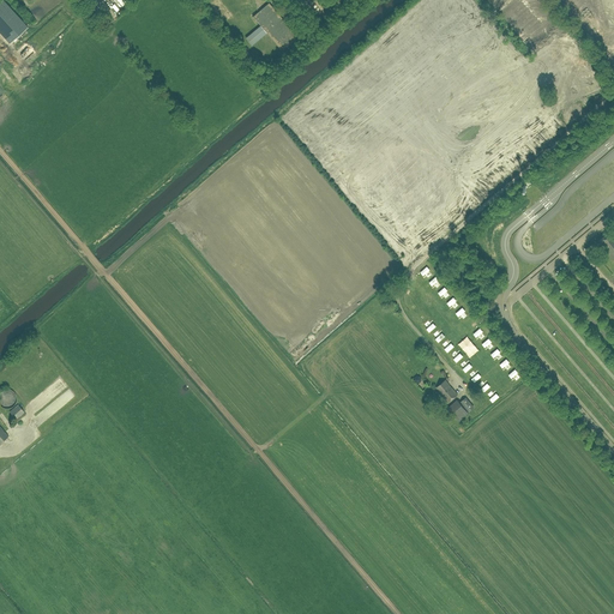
[(4,0),(0,2),(0,32),(10,43),(28,28),(4,0)]
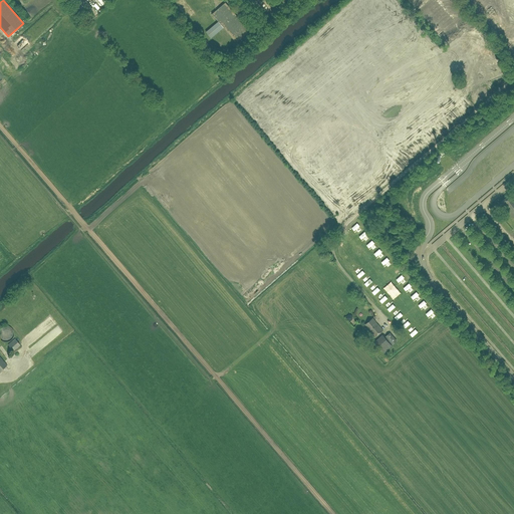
[(91,0),(89,0),(96,9),(97,7),(91,0)]
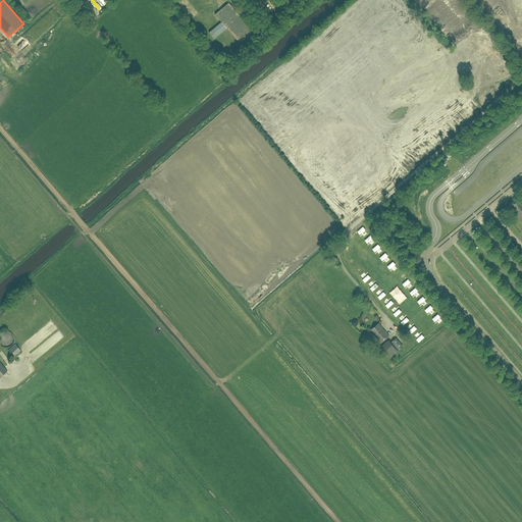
[(272,8),(264,0),(259,0),(269,11),(272,8)]
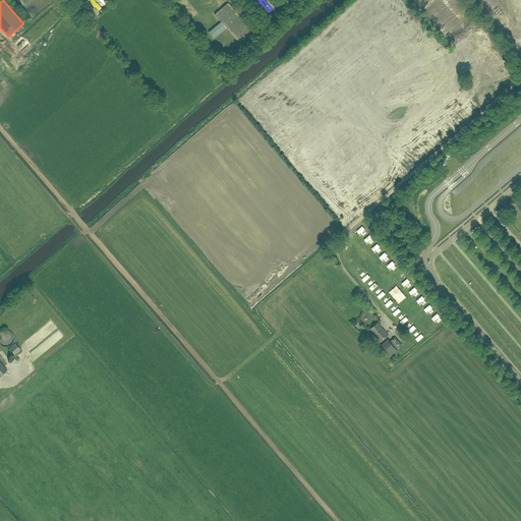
[(239,44),(253,32),(228,2),(214,14),(239,44)]
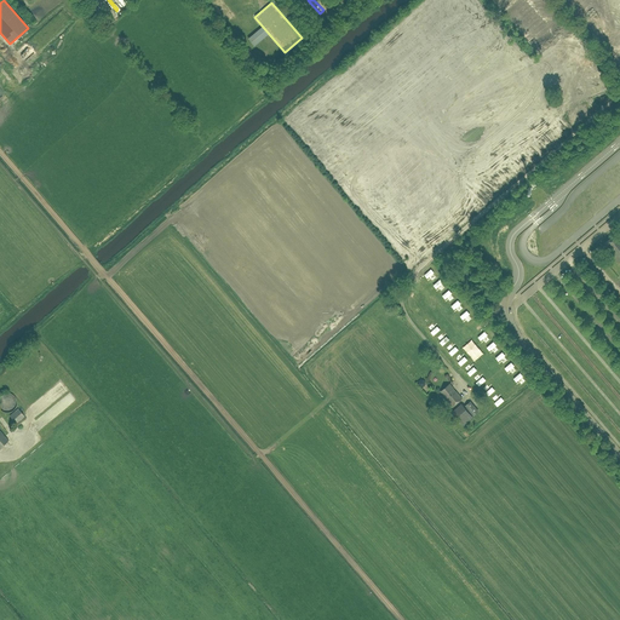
[(551,55),(574,47),(572,41),(549,49),(551,55)]
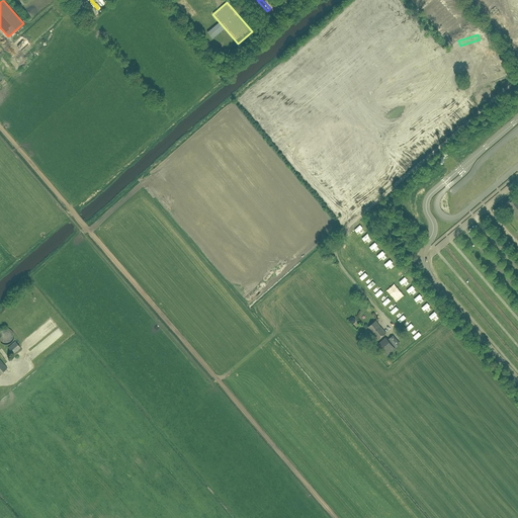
[(475,52),(477,61),(495,58),(494,49),(475,52)]
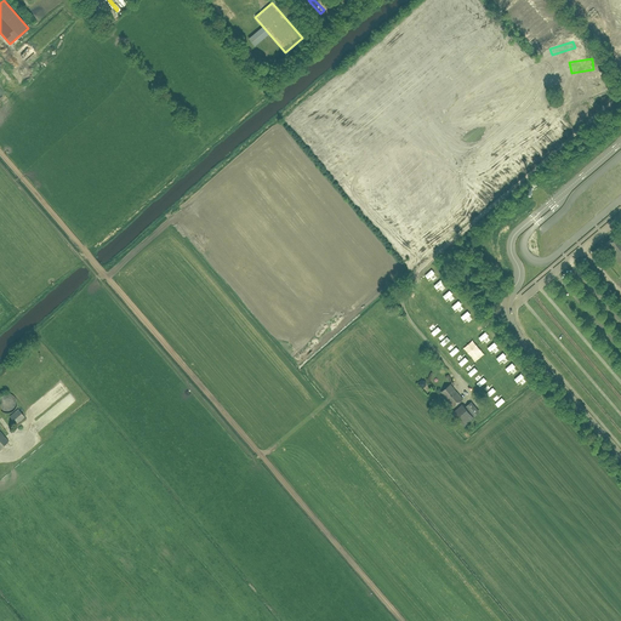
[(614,175),(609,178),(615,186),(619,182),(614,175)]
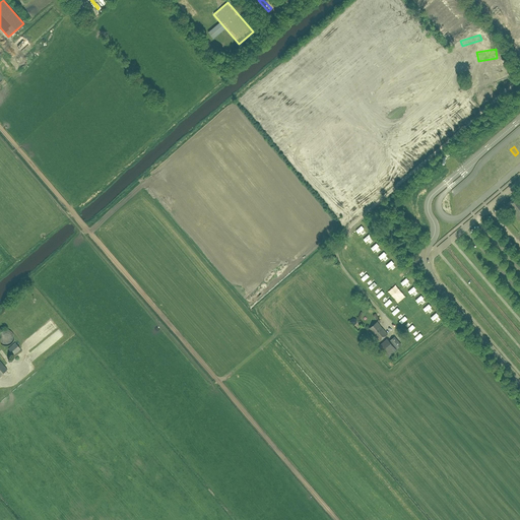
[(519,201),(516,196),(507,204),(519,221),(519,220),(519,201)]
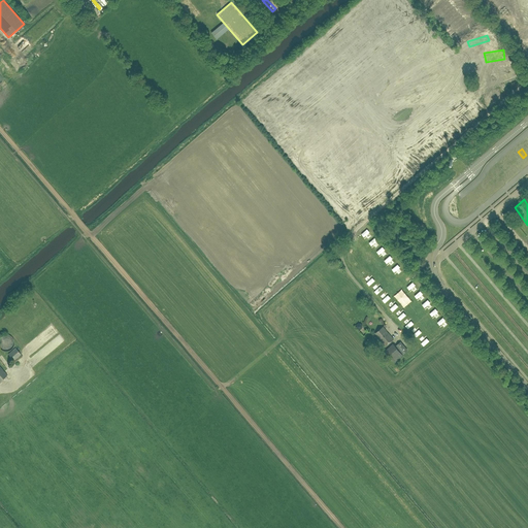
[(368,229),(362,235),(364,238),(370,232),(368,229)]
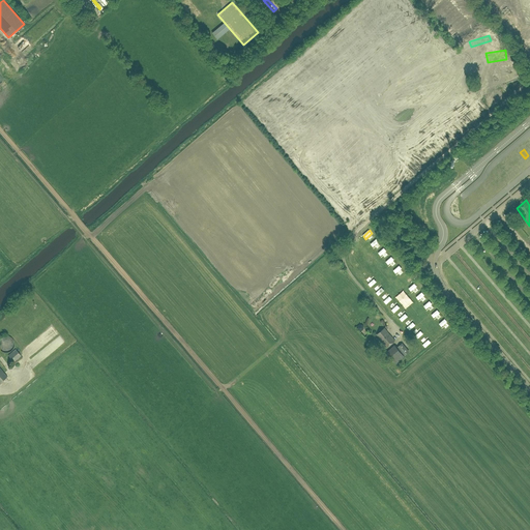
[(376,238),(370,243),(373,246),(379,241),(376,238)]
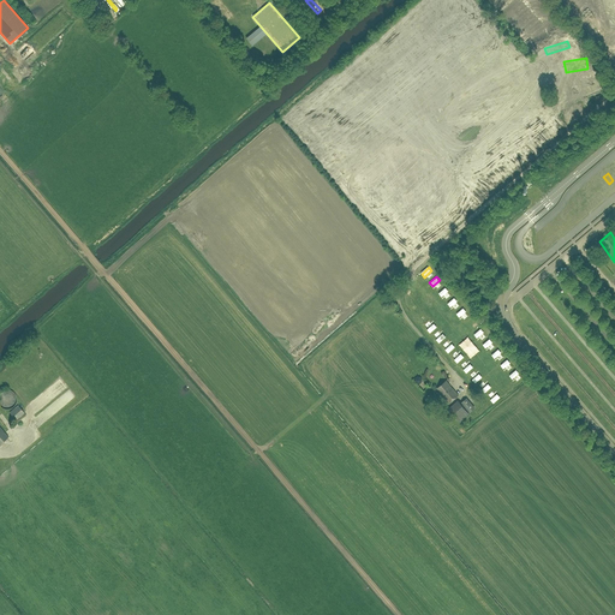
[(445,286),(437,293),(441,297),(448,290),(445,286)]
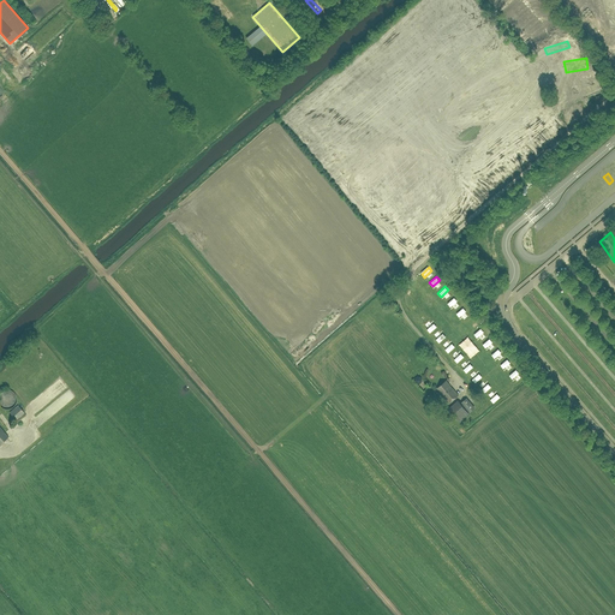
[(454,297),(447,304),(451,306),(458,300),(454,297)]
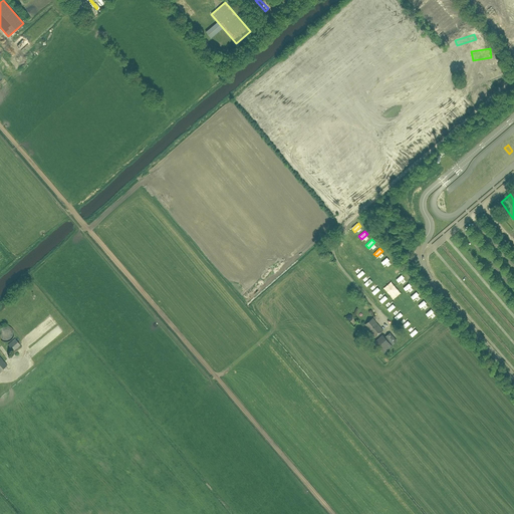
[(388,257),(380,262),(383,265),(390,260),(388,257)]
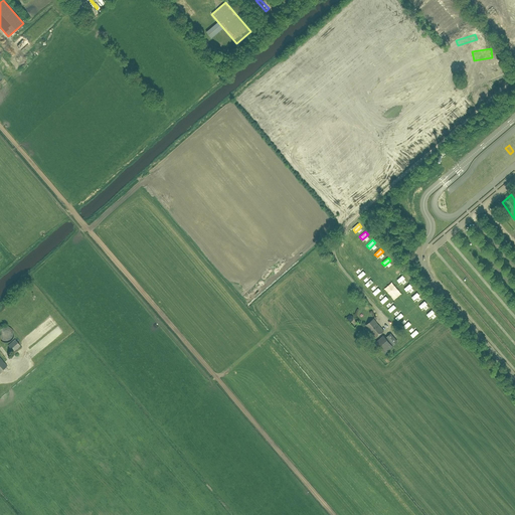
[(363,271),(357,276),(359,279),(365,274),(363,271)]
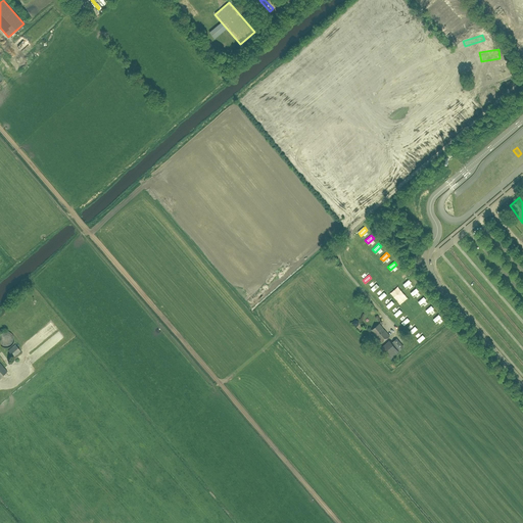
[(409,279),(402,284),(406,287),(412,282),(409,279)]
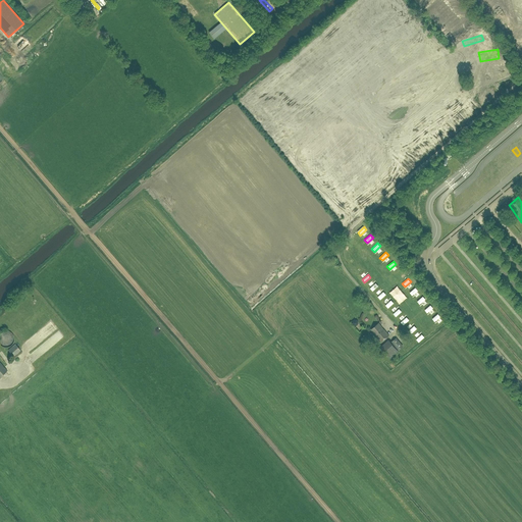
[(376,282),(370,288),(372,291),(378,285),(376,282)]
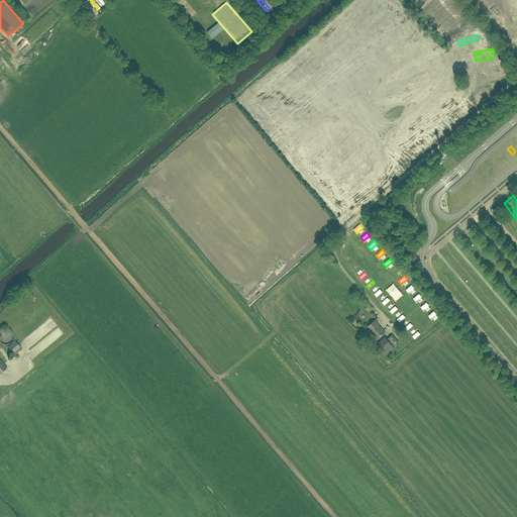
[(412,284),(406,290),(408,292),(414,287),(412,284)]
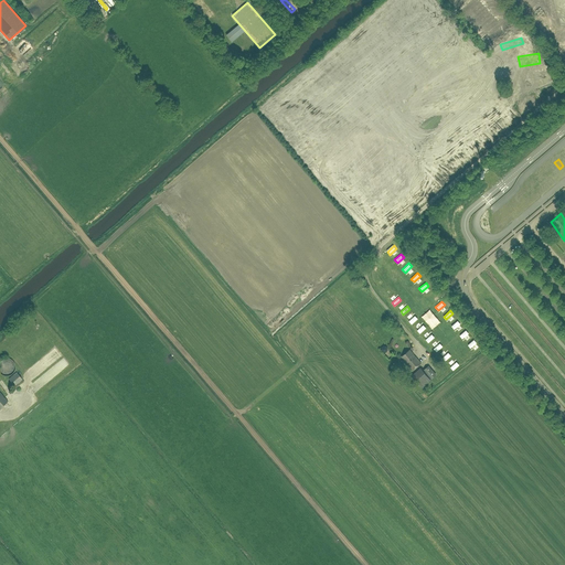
[(415,316),(408,321),(412,324),(418,319),(415,316)]
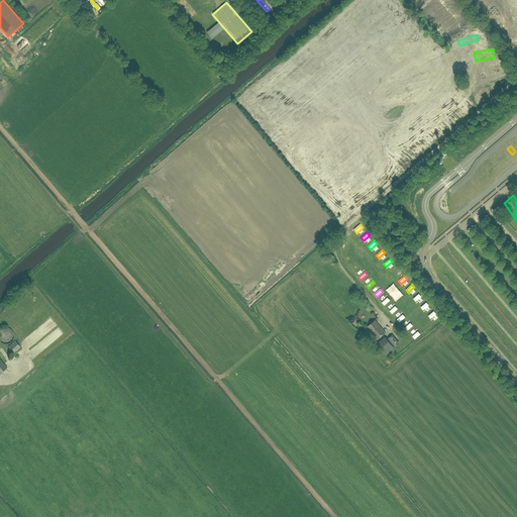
[(419,293),(413,298),(415,301),(421,296),(419,293)]
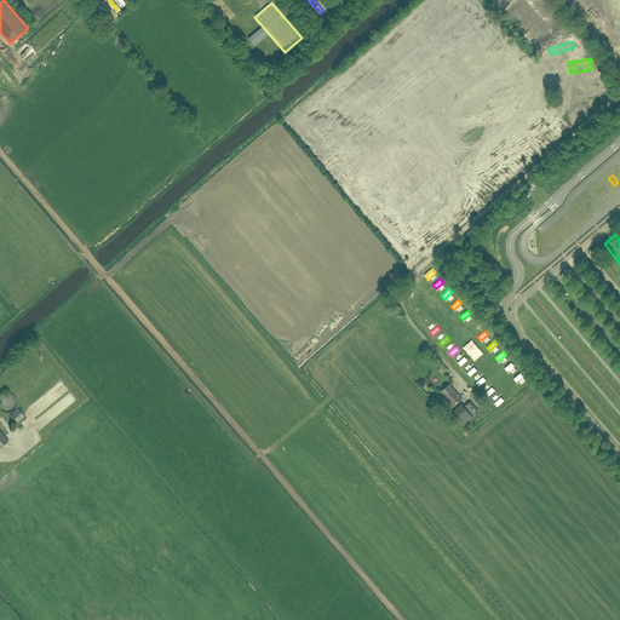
[(465,357),(458,363),(460,367),(468,360),(465,357)]
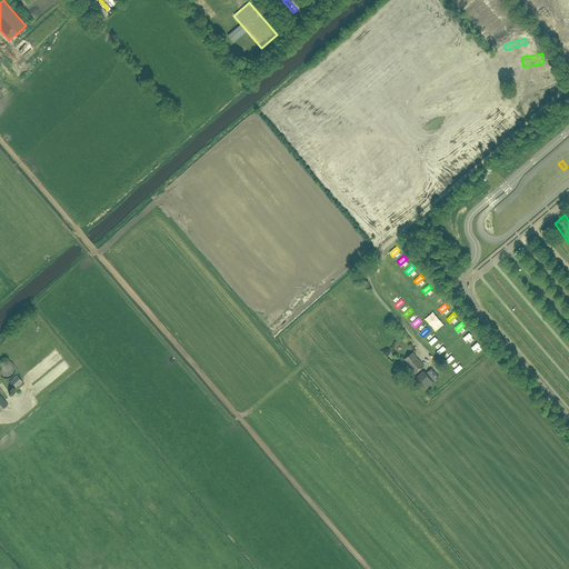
[(469,331),(462,338),(465,340),(472,335),(469,331)]
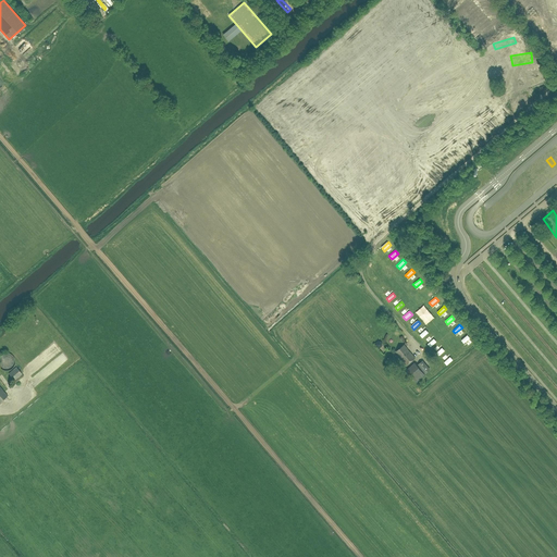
[(425,329),(419,335),(422,337),(429,332),(425,329)]
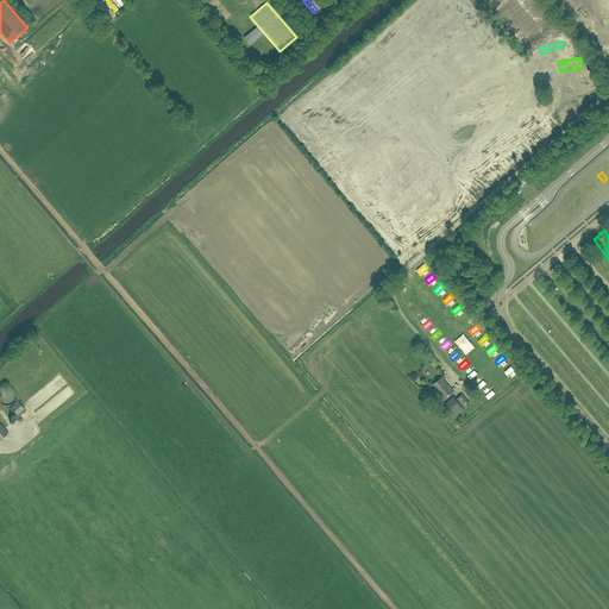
[(512,365),(504,372),(507,376),(514,369),(512,365)]
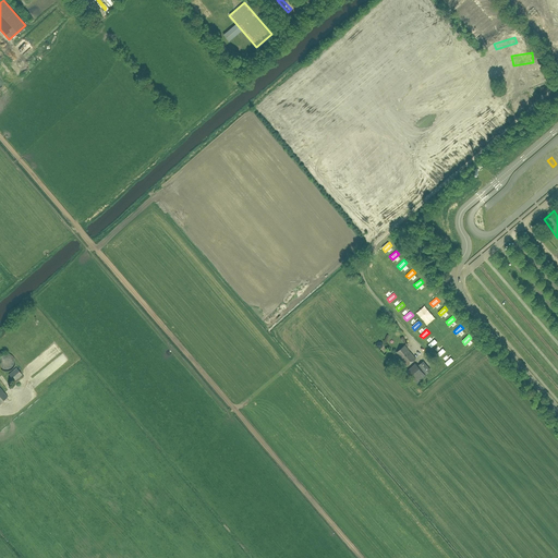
[(435,339),(427,344),(431,348),(437,342),(435,339)]
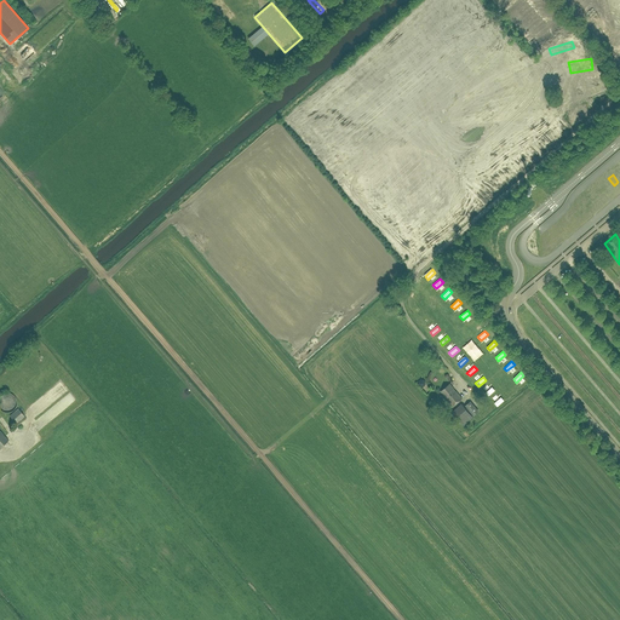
[(463,399),(449,384),(441,391),(453,407),(463,399)]
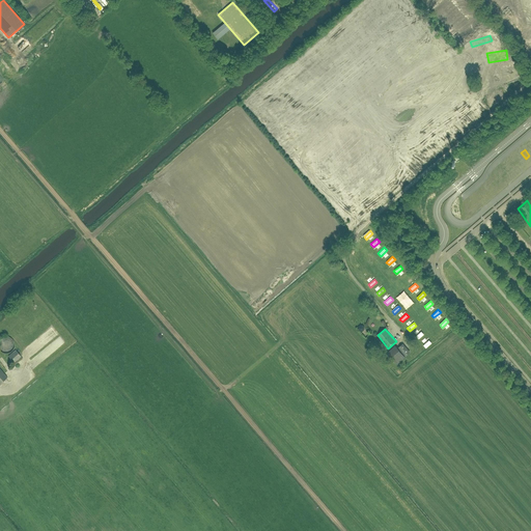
[(422,331),(416,337),(418,339),(425,334),(422,331)]
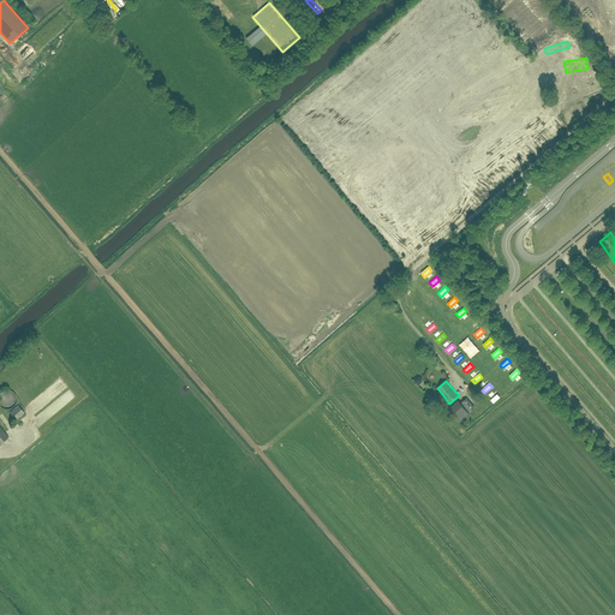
[(497,393),(490,400),(493,404),(500,396),(497,393)]
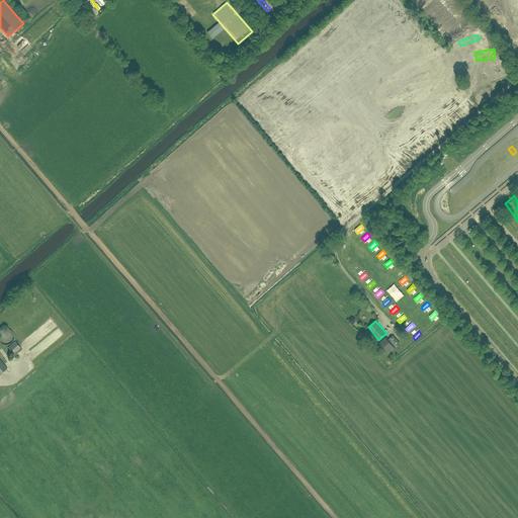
[(396,347),(400,344),(393,335),(389,339),(396,347)]
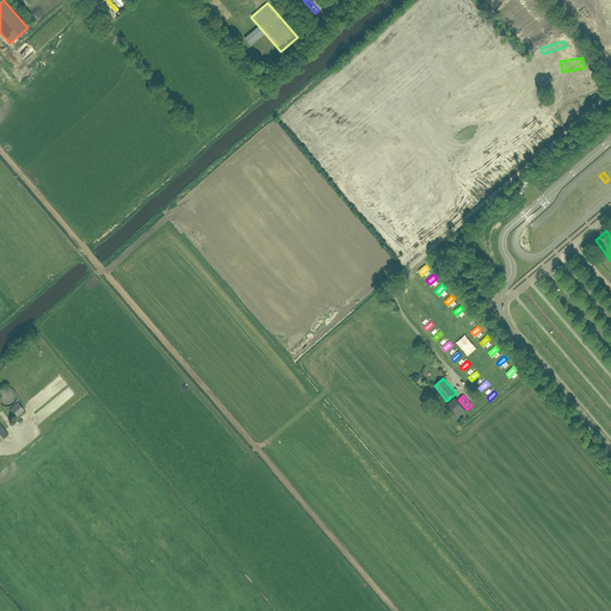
[(456,419),(466,412),(455,399),(446,406),(456,419)]
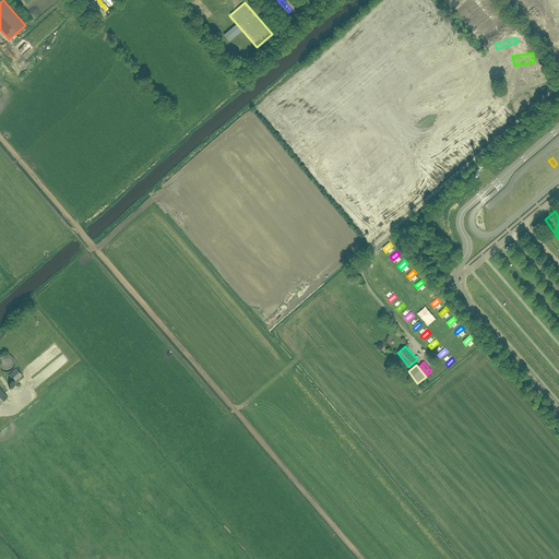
[(14,382),(23,376),(16,368),(9,375),(14,382)]
